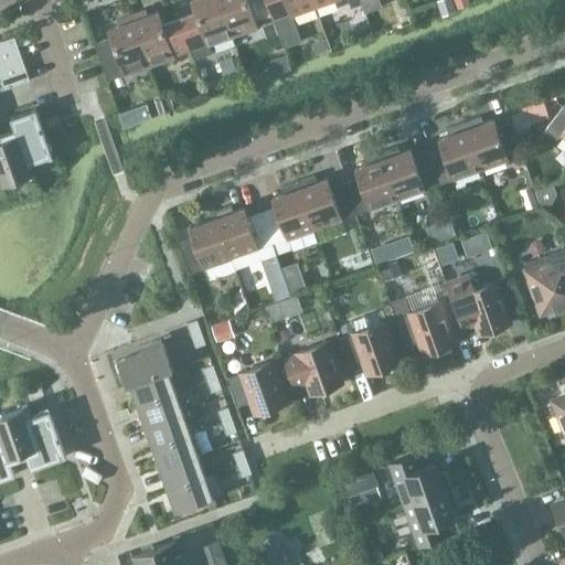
[(208,45),(232,36),(219,0),(191,0),(195,12),(179,18),(190,51),(193,59),(211,52),(208,45)]
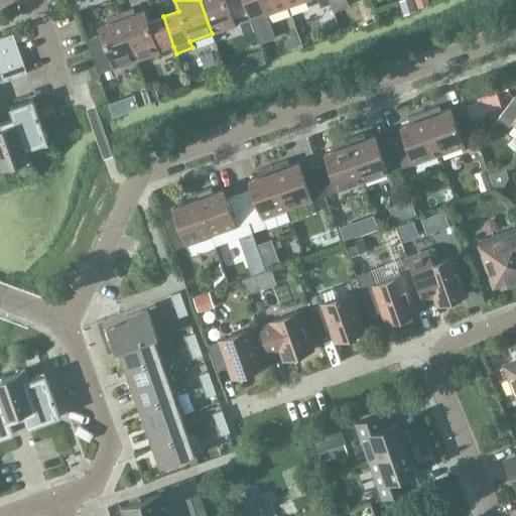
[(250,20),(243,0),(200,0),(212,33),(250,20)]
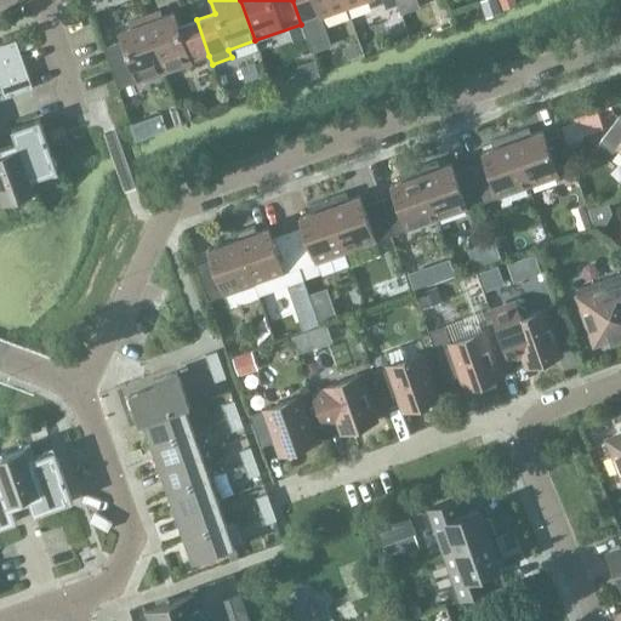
[(292,0),(301,24),(301,26),(306,38),(311,50),(330,43),(320,17),(347,7),(343,0),(292,0)]
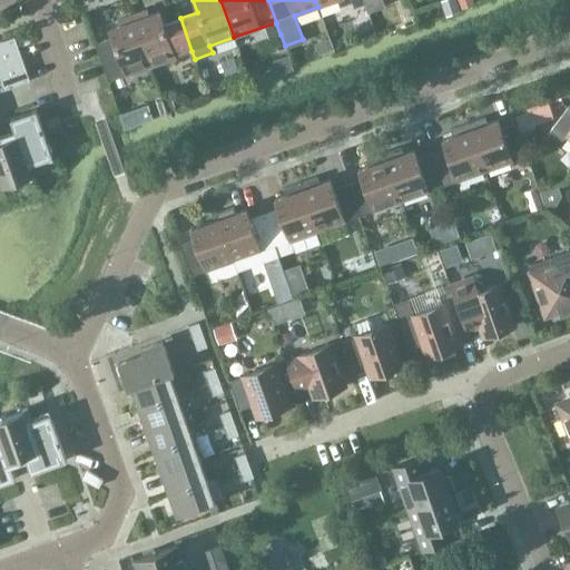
[(454,0),(442,0),(440,1),(445,15),(458,10),(454,0)]
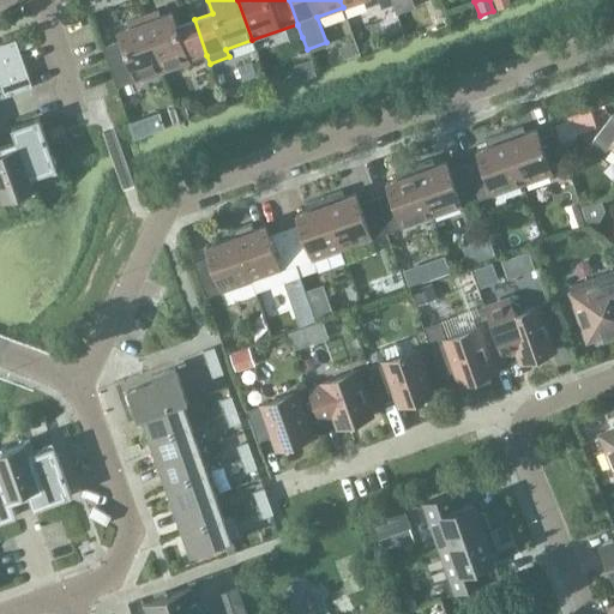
[(206,55),(194,19),(176,25),(172,12),(161,16),(158,10),(142,16),(162,72),(206,55)]
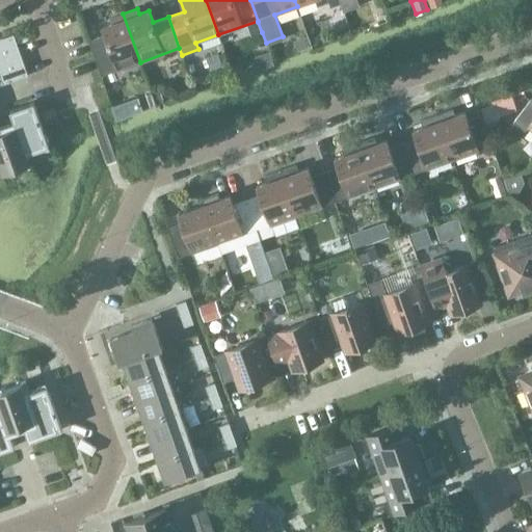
[(101,76),(140,62),(123,14),(109,19),(111,24),(102,27),(106,38),(89,45),(101,76)]
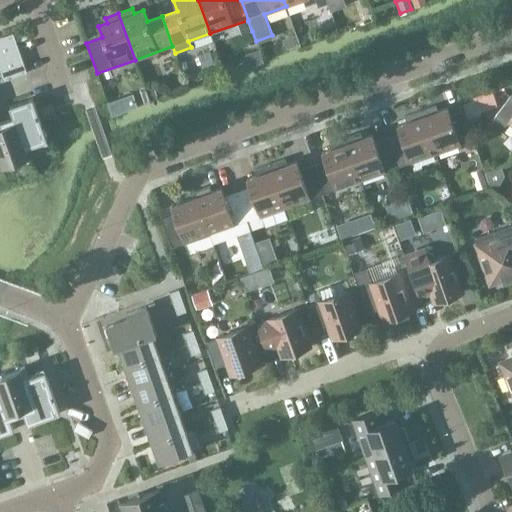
[(248,21),(238,24),(242,34),(252,31),(248,21)]
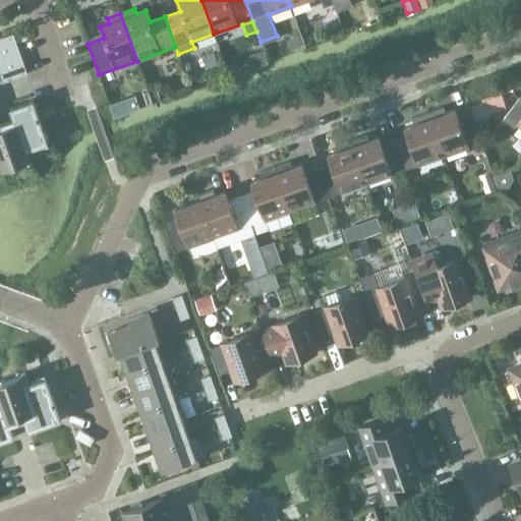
[(0,74),(3,82),(24,75),(27,74),(13,34),(0,38),(0,74)]
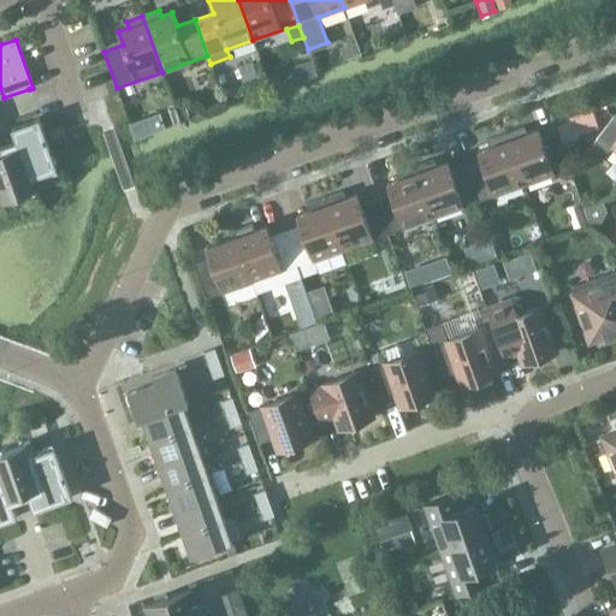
[(183,105),(175,107),(179,120),(188,118),(183,105)]
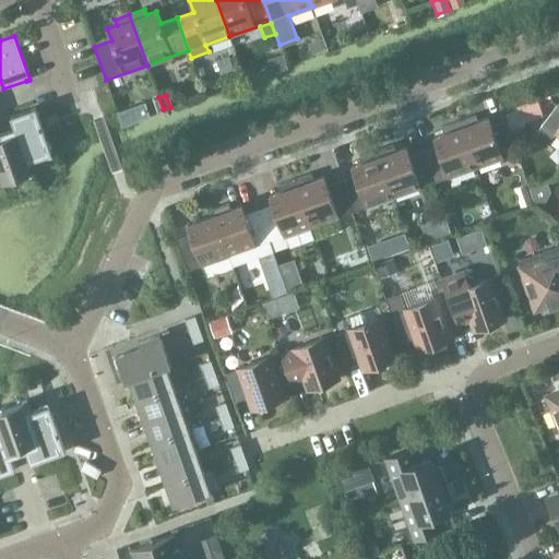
[(558,137),(558,105),(557,104),(539,128),(551,138),(555,133),(558,137)]
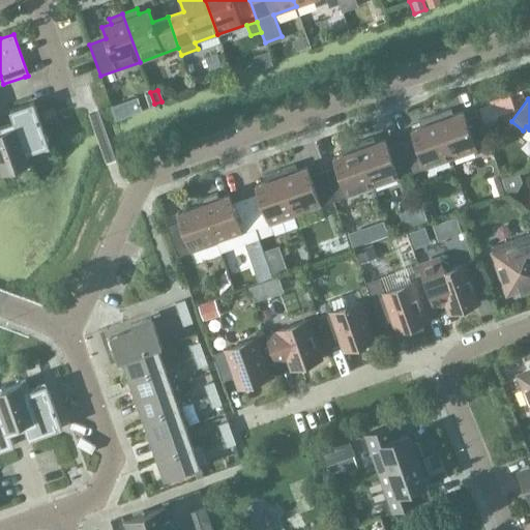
[(49,146),(33,101),(9,111),(15,126),(0,130),(0,167),(2,173),(30,164),(26,153),(49,146)]
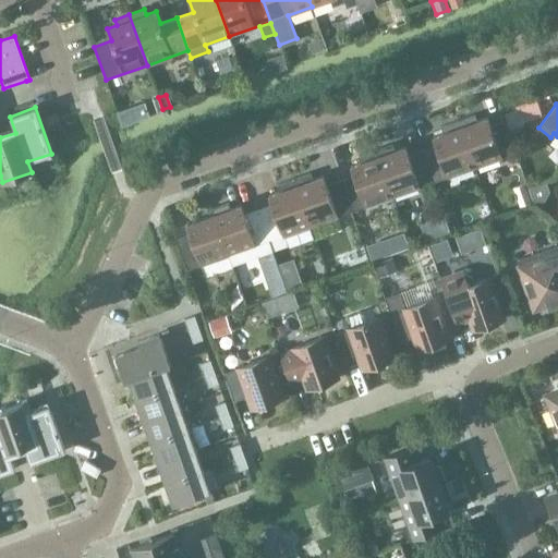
[(519,109),(504,114),(510,131),(524,126),(523,123),(519,109)]
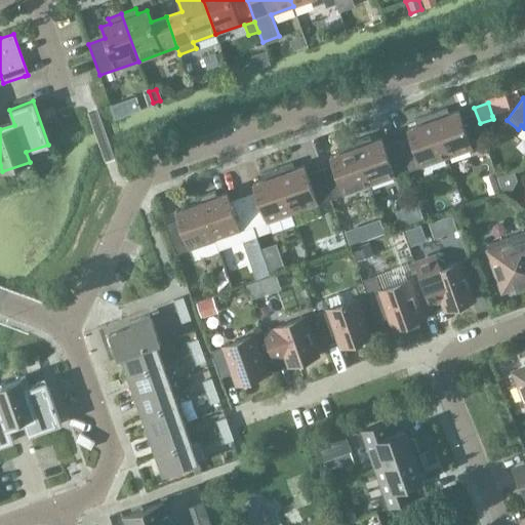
[(122,104),(113,108),(116,118),(126,115),(122,104)]
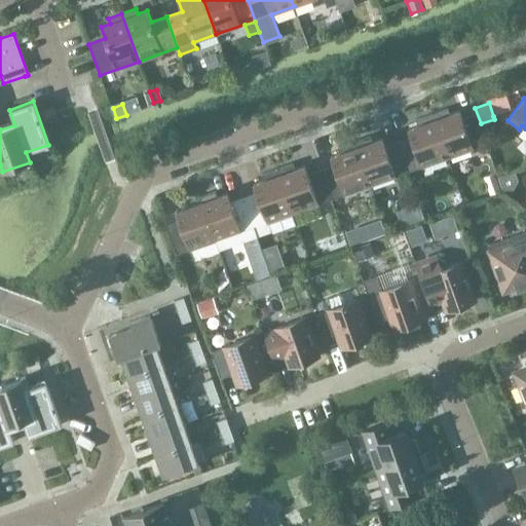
[(449,108),(431,114),(447,158),(486,144),(477,118),(463,122),(459,110),(451,113),(449,108)]
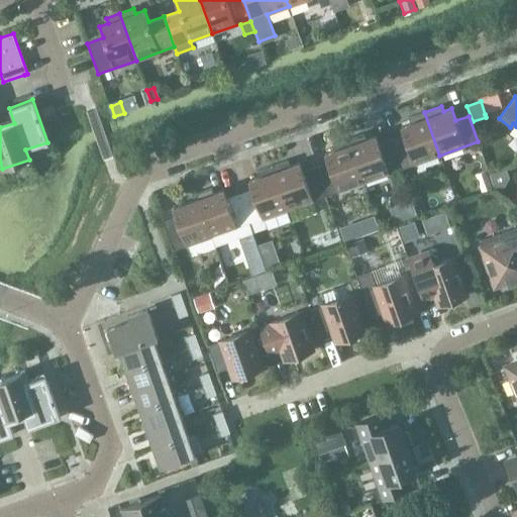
[(52,107),(40,110),(44,121),(56,117),(52,107)]
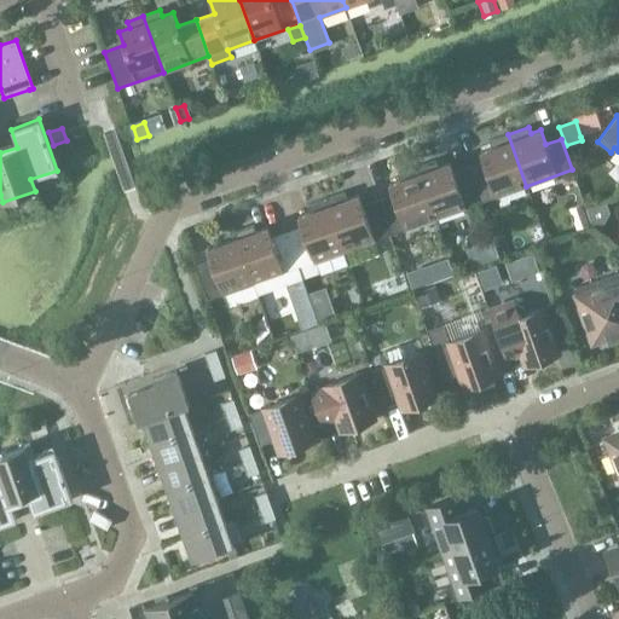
[(485,166),(469,172),(480,202),(526,186),(508,134),(489,140),(491,148),(480,151),(485,166)]
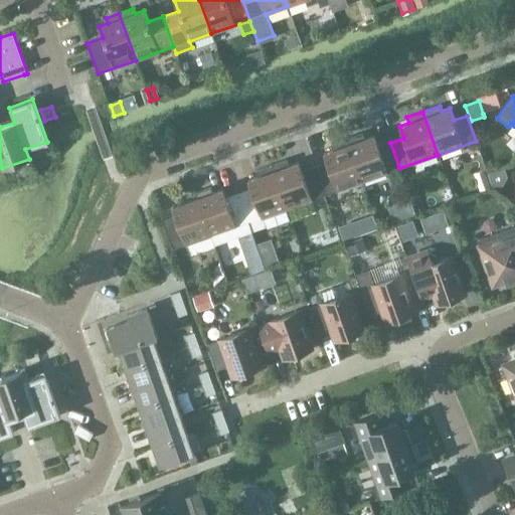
[(373,135),(348,144),(362,181),(399,168),(390,143),(378,147),(373,135)]
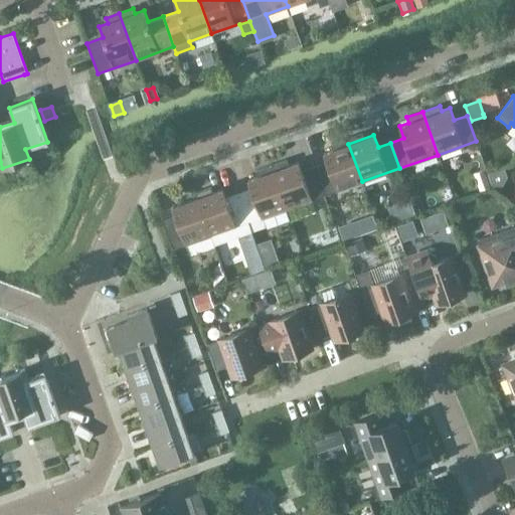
[(328,165),(315,169),(324,195),(362,181),(348,144),(323,153),(328,165)]
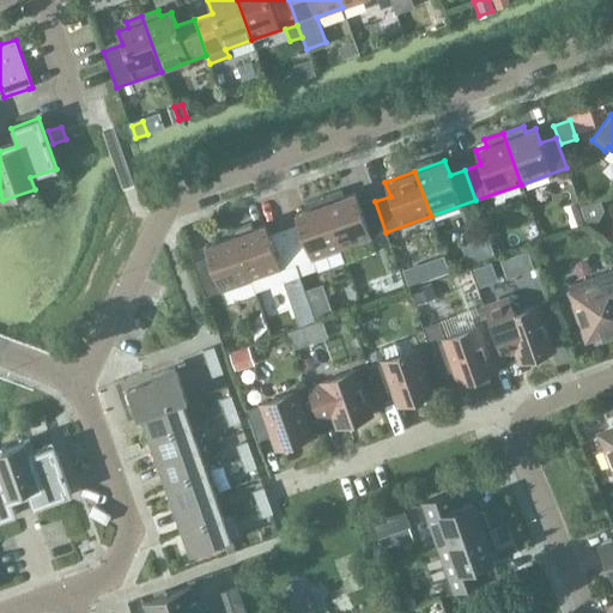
[(354,193),(325,204),(340,248),(386,232),(375,201),(359,207),(354,193)]
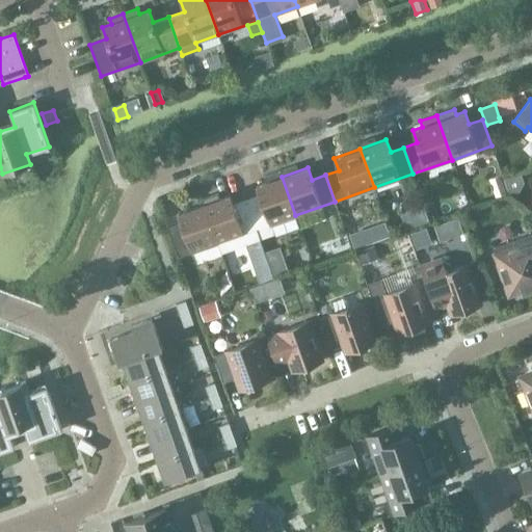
[(260,198),(247,203),(260,239),(274,234),(271,224),(295,215),(282,177),(256,186),(260,198)]
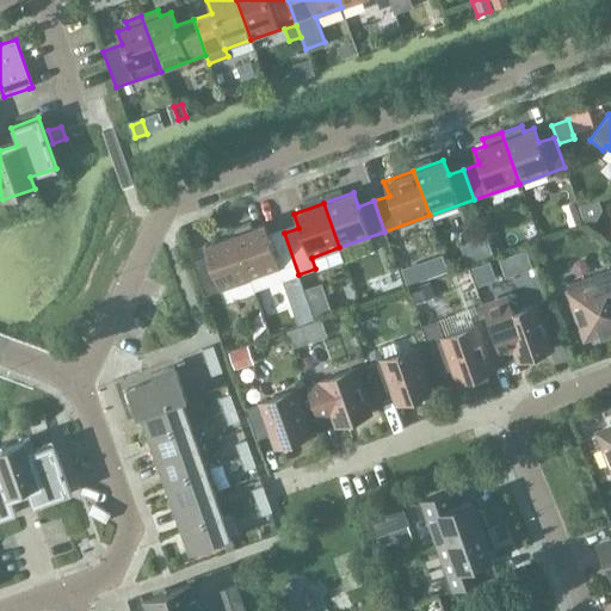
[(574,203),(562,207),(569,226),(580,222),(574,203)]
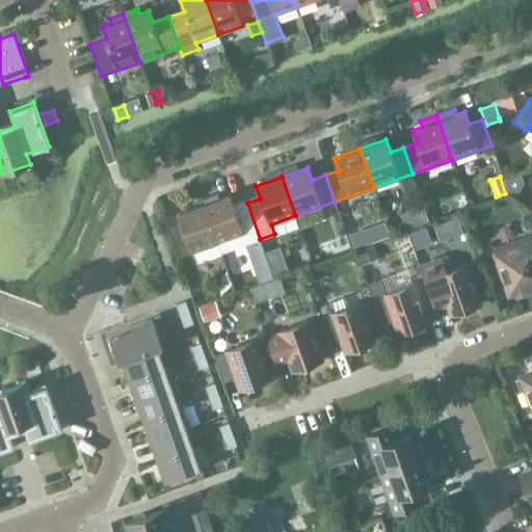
[(230,195),(204,204),(217,243),(220,253),(260,239),(247,203),(234,208),(230,195)]
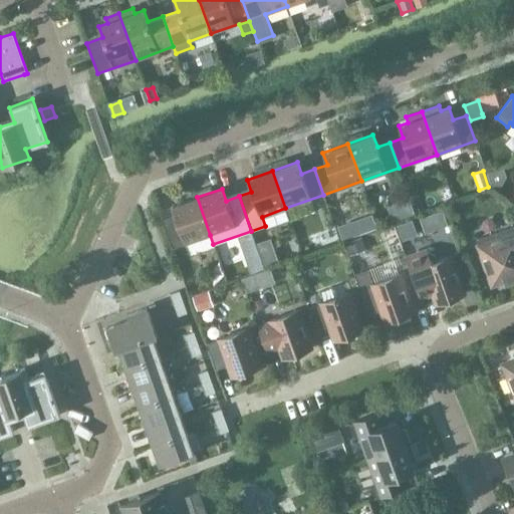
[(176,219),(163,223),(172,248),(173,252),(180,249),(179,246),(210,235),(197,197),(172,206),(176,219)]
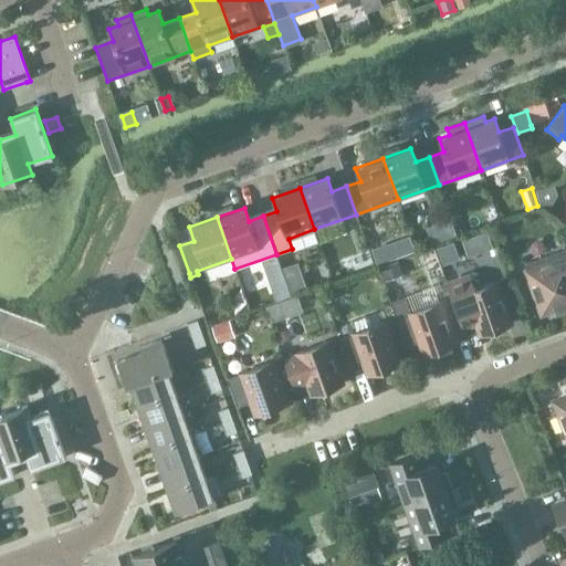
[(456,236),(450,221),(427,230),(432,244),(456,236)]
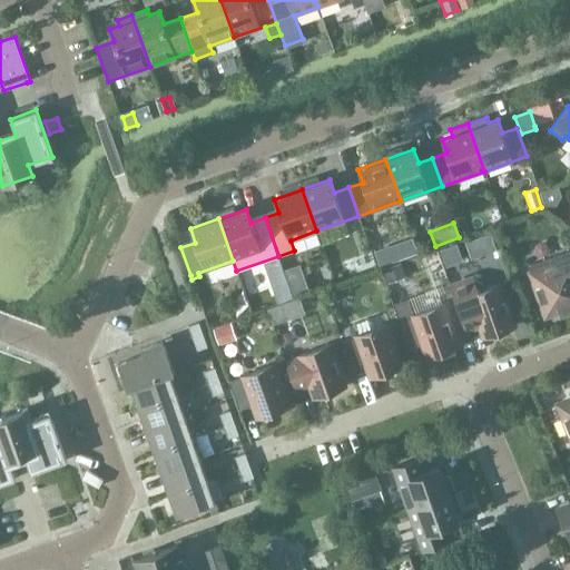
[(457,245),(440,251),(445,267),(462,261),(457,245)]
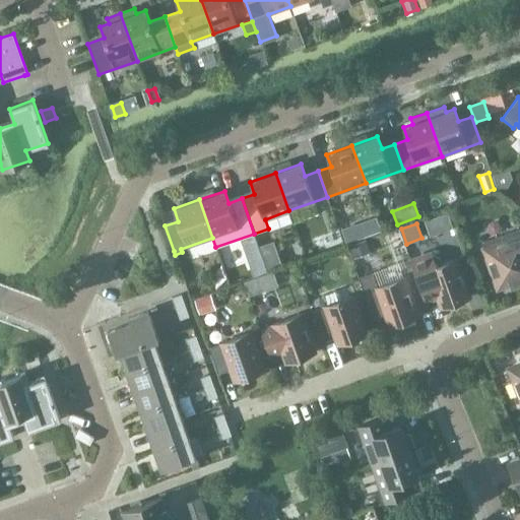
[(355,225),(342,231),(346,244),(361,239),(355,225)]
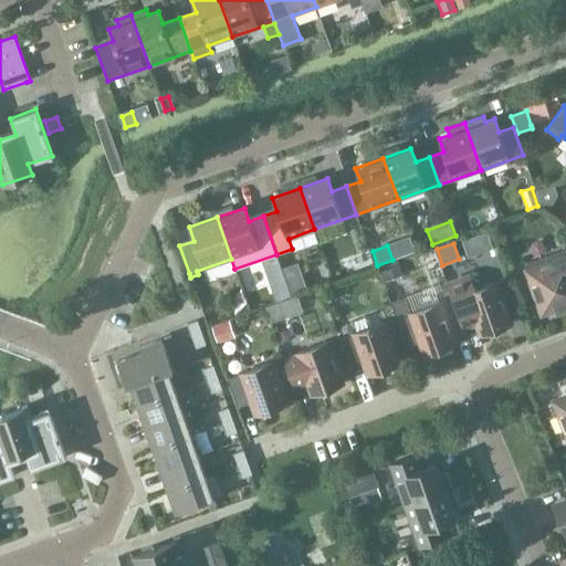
[(557,312),(565,308),(565,249),(525,263),(542,313),(556,308),(557,312)]
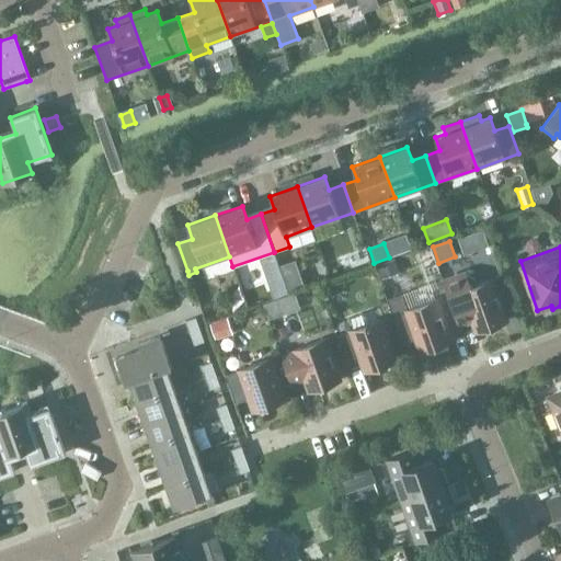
[(393,259),(377,265),(381,278),(398,272),(393,259)]
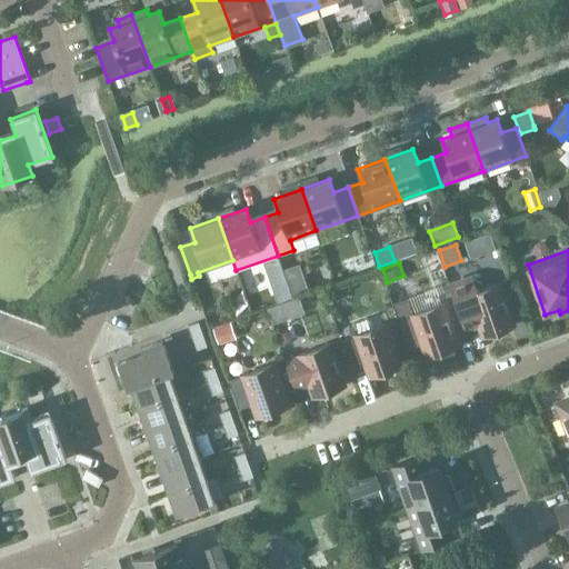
[(299,266),(285,271),(293,296),(308,291),(299,266)]
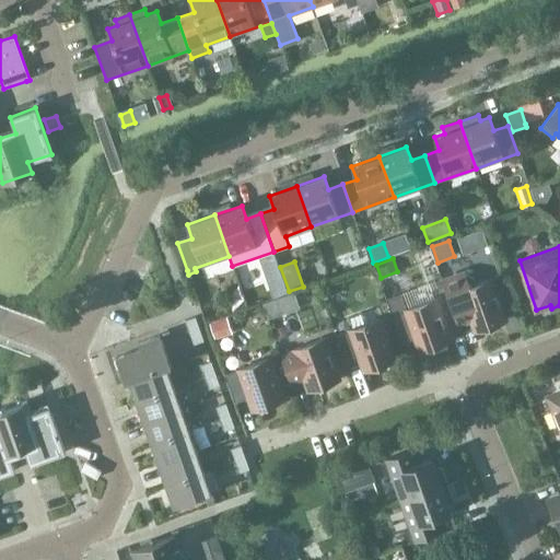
[(504,321),(490,279),(471,286),(465,269),(441,278),(457,324),(469,319),(473,321),(476,330),(504,321)]
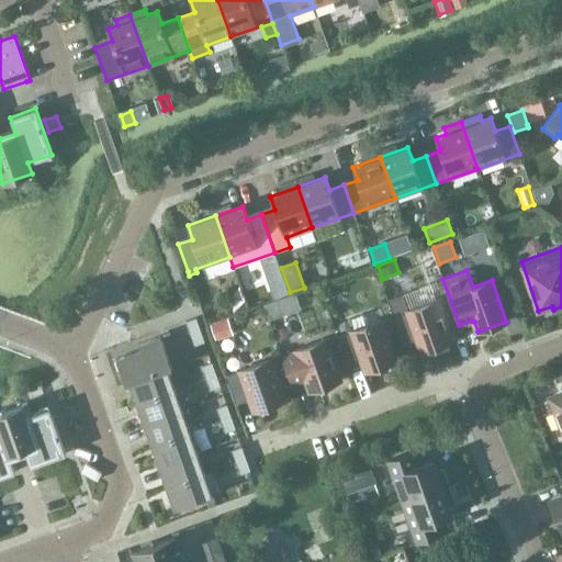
[(283,279),(265,285),(270,301),(289,294),(283,279)]
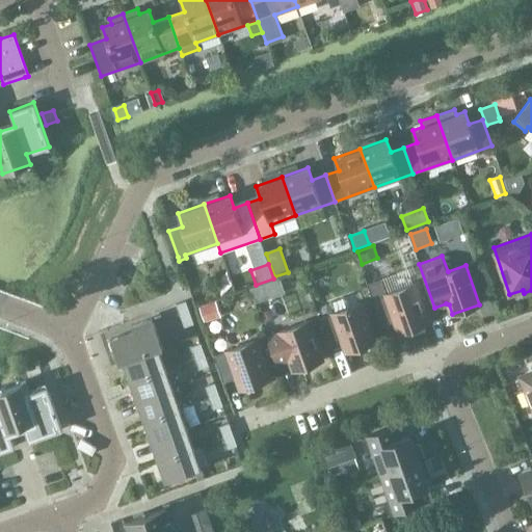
[(426,323),(413,284),(386,294),(372,299),(381,326),(395,321),(399,333),(426,323)]
